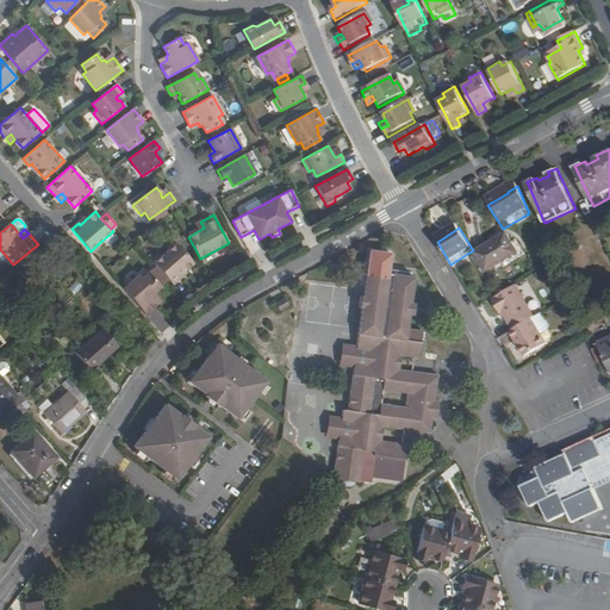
[(485,271),(518,250),(506,230),(473,250),(485,271)]
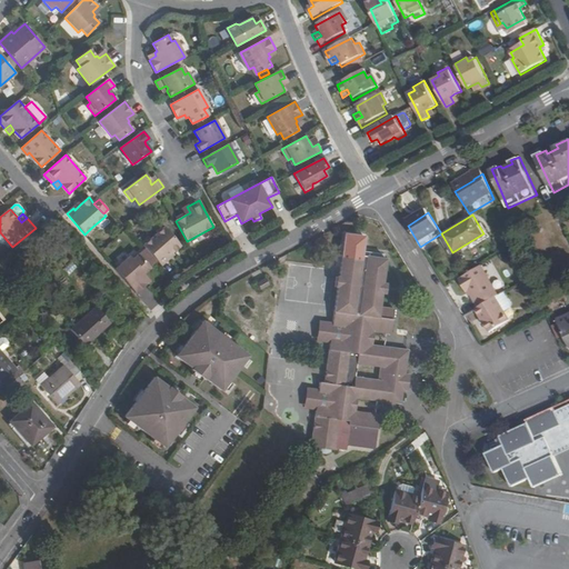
[(165,227),(150,239),(143,246),(146,248),(158,261),(161,266),(168,260),(167,258),(173,252),(181,246),(165,227)]
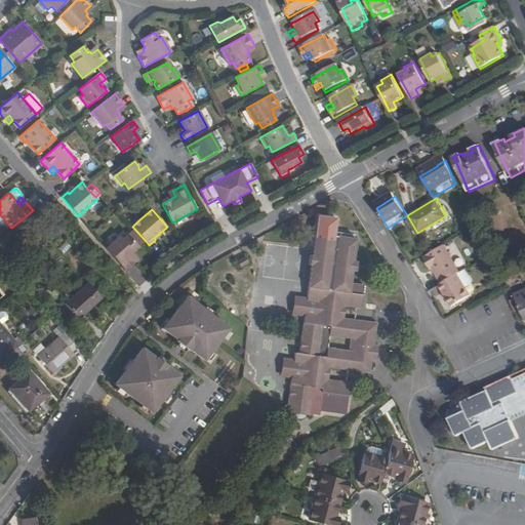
[(394,236),(404,230),(399,220),(388,228),(394,236)]
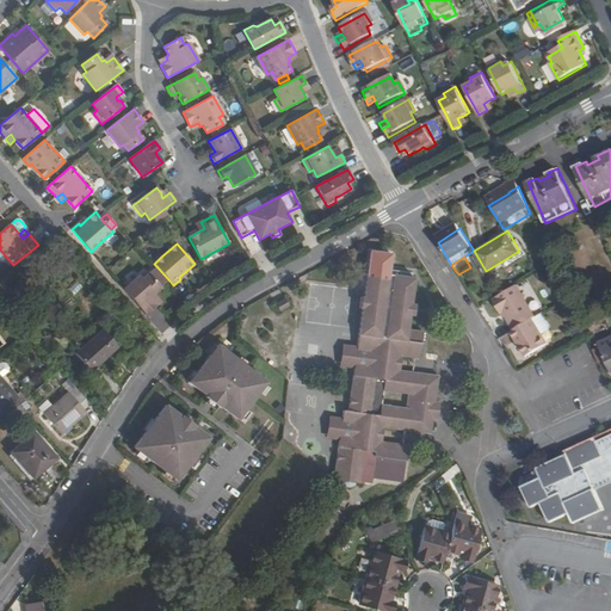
[(140,276),(123,289),(136,303),(146,315),(159,306),(153,298),(155,296),(154,294),(170,281),(156,266),(142,278),(140,276)]
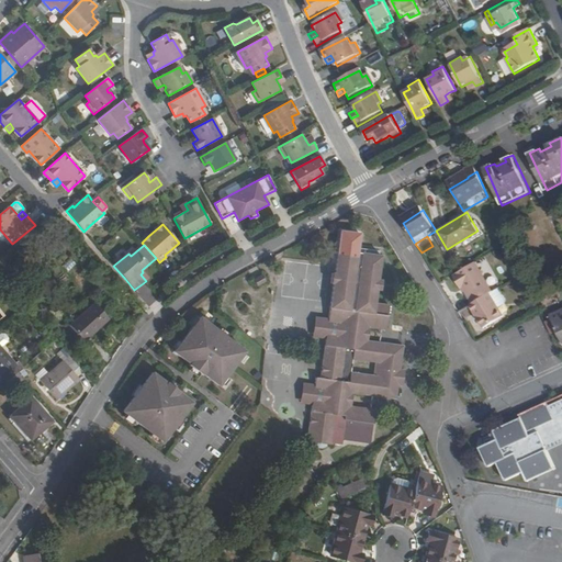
[(300,403),(312,405),(312,406),(306,440),(306,441),(332,445),(332,444),(341,445),(345,419),(368,423),(373,424),(373,419),(375,409),(351,406),(353,393),(396,400),(398,384),(403,385),(403,379),(404,375),(404,370),(400,369),(403,346),(368,341),(370,327),(385,329),(388,319),(388,315),(390,305),(375,303),(377,290),(381,290),(382,280),(379,279),(382,256),(357,251),(357,257),(337,255),(335,273),(332,272),(330,283),(334,283),(328,316),(328,317),(315,316),(312,337),(325,339),(325,340),(321,378),(315,377),(314,383),(303,382),(300,403)]
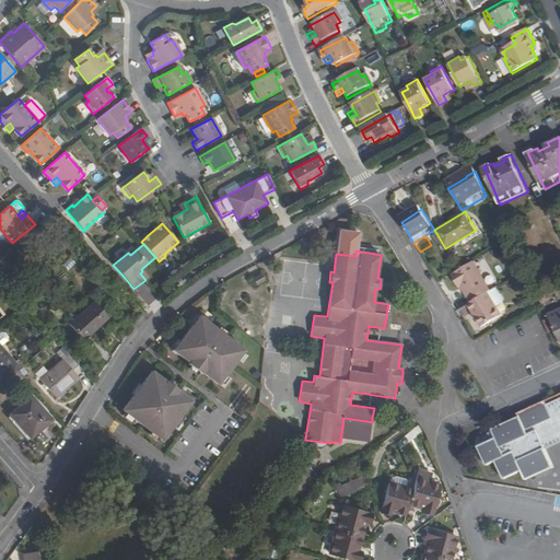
[(465,293),(480,286),(468,265),(451,275),(458,288),(461,287),(465,293)]
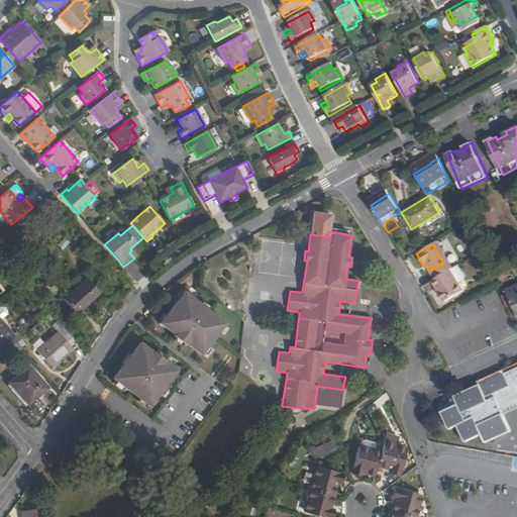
[(244,259),(241,252),(232,256),(236,263),(244,259)]
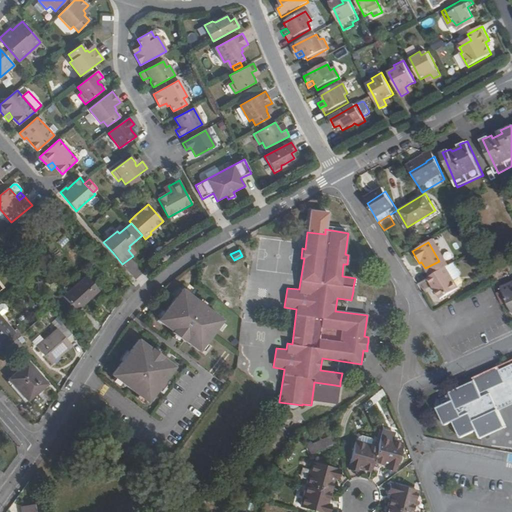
[(430,277),(443,269),(439,261),(425,268),(430,277)]
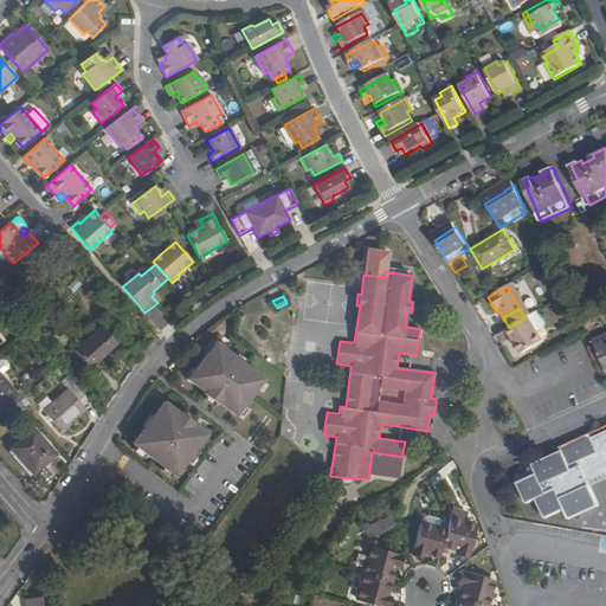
[(521,354),(543,341),(528,316),(524,318),(509,328),(507,329),(521,354)]
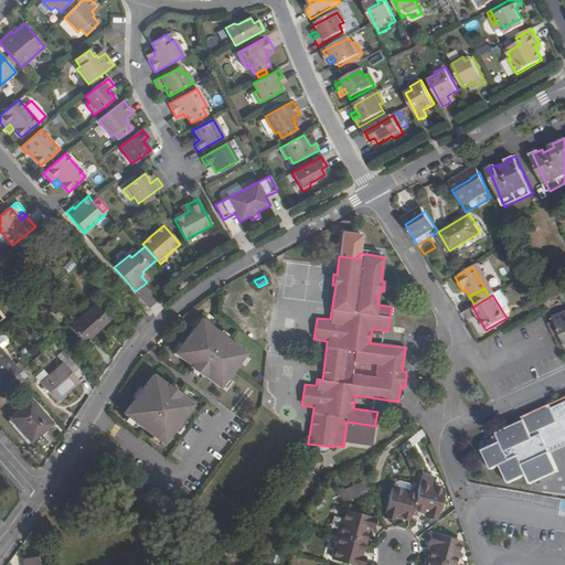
[(94,336),(108,322),(95,307),(70,329),(83,343),(93,334),(94,336)]
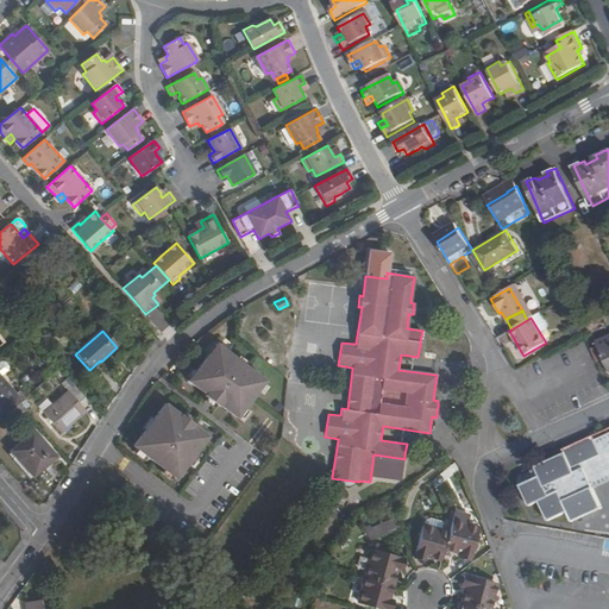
[(608,336),(597,343),(608,369),(608,336)]
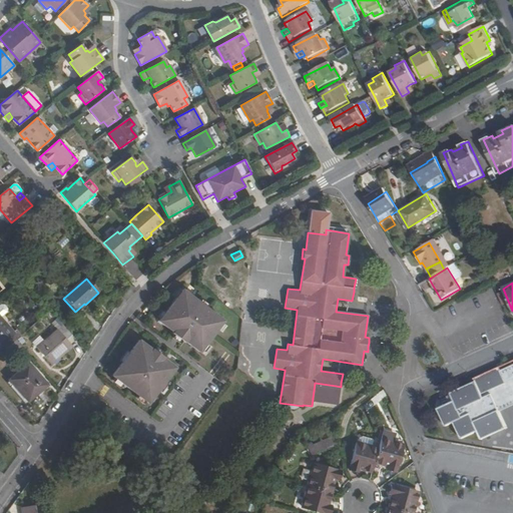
[(199,352),(223,320),(182,290),(158,321),(173,332),(172,334),(175,335),(181,340),(183,342),(184,341),(199,352)]
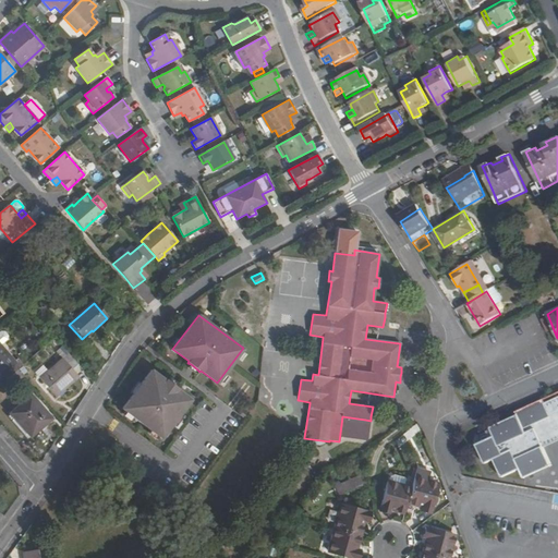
[(19,359),(15,362),(0,344),(0,372),(1,374),(2,373),(7,378),(17,368),(23,364),(19,359)]
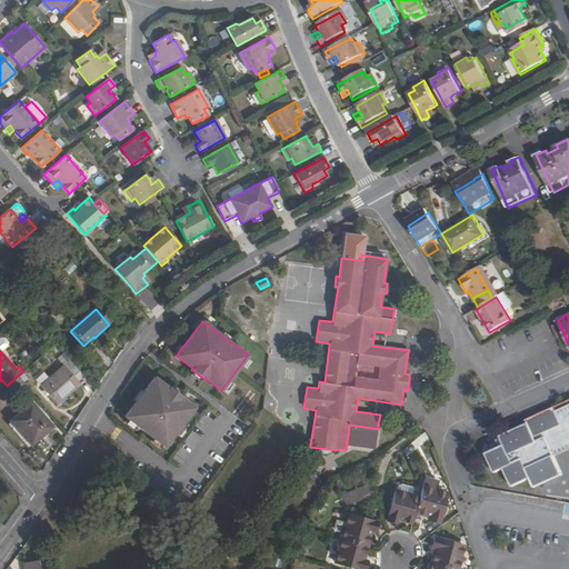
[(75,377),(80,372),(69,360),(40,386),(58,405),(80,383),(75,377)]
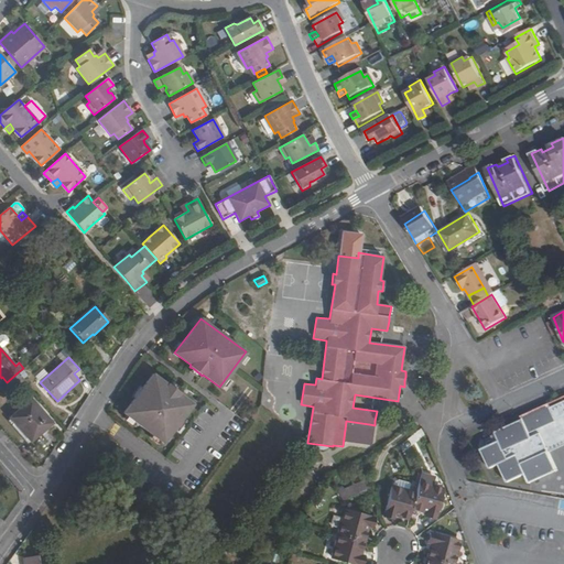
[(23,380),(18,372),(7,382),(6,383),(11,390),(23,380)]
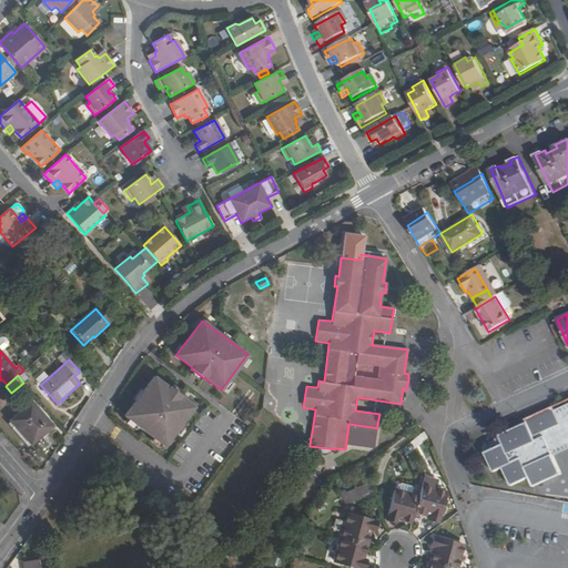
[(181,395),(178,393),(172,387),(169,385),(168,387),(154,376),(123,415),(164,446),(194,406),(180,396),(181,395)]
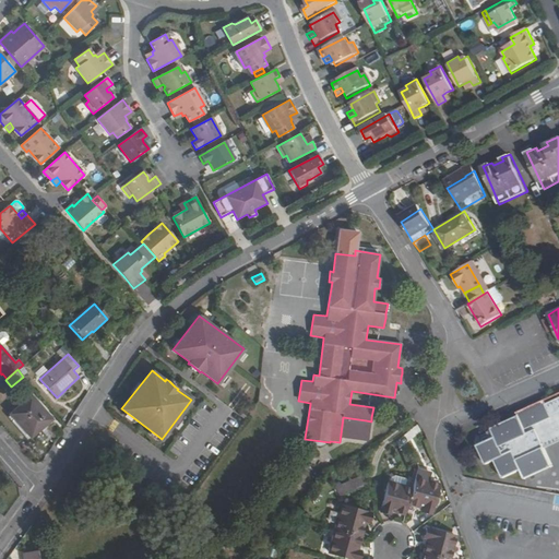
[(31,395),(9,414),(27,435),(38,425),(40,428),(51,419),(31,395)]
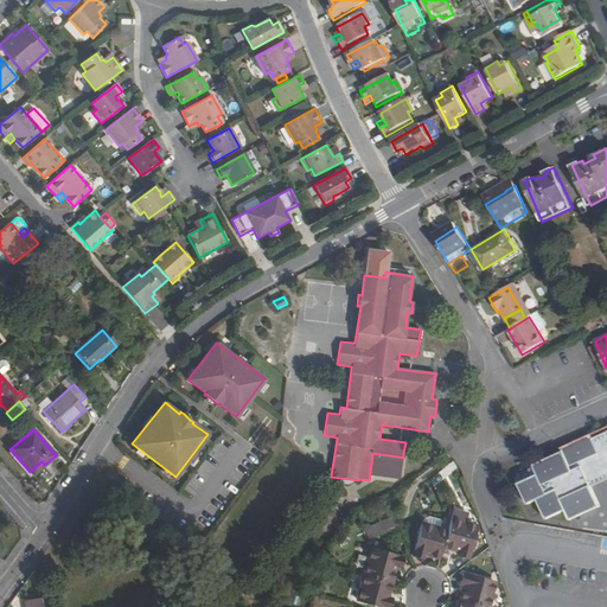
[(606,430),(594,438),(592,433),(562,447),(563,452),(535,465),(538,474),(519,484),(528,504),(538,499),(547,518),(567,509),(572,519),(600,505),(592,486),(606,478),(606,430)]
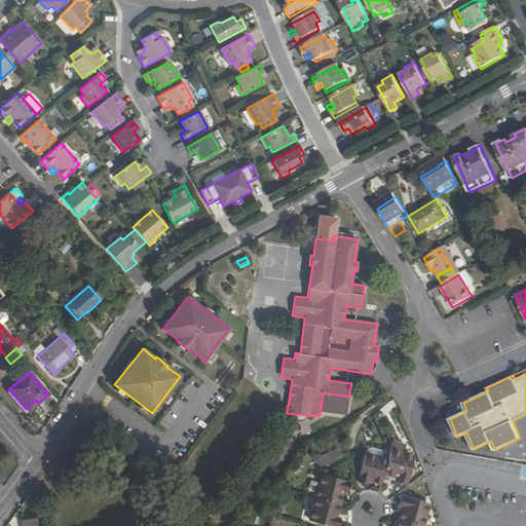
[(26,409),(29,411),(38,403),(36,400),(26,409)]
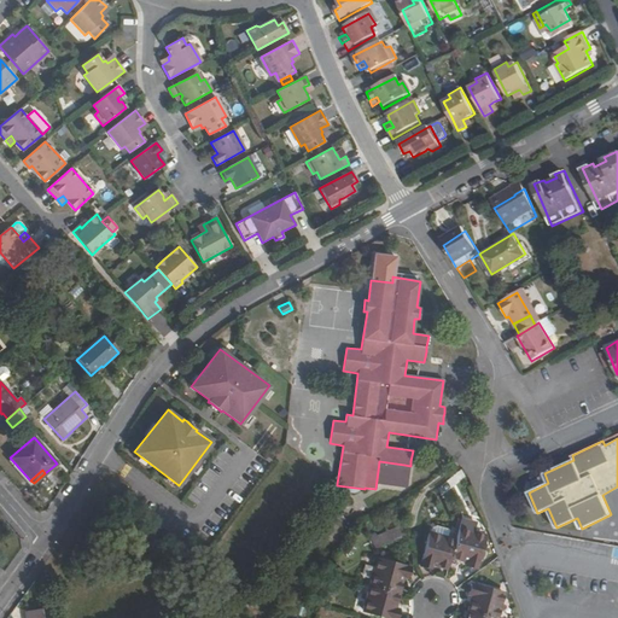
[(455,484),(450,478),(438,488),(443,495),(455,484)]
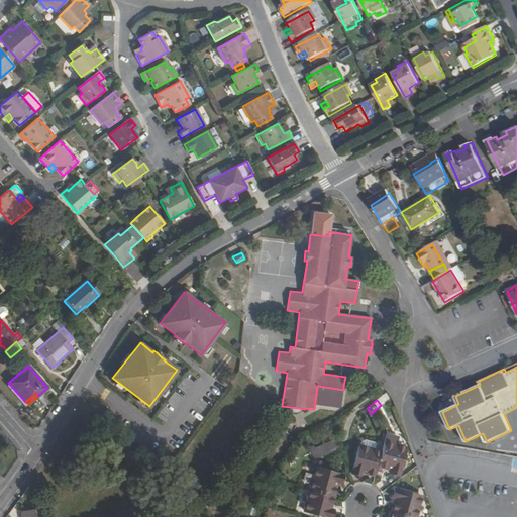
[(399,437),(386,434),(382,451),(359,445),(351,472),(360,475),(362,471),(375,475),(378,464),(391,469),(390,472),(398,475),(406,447),(396,444),(399,437)]
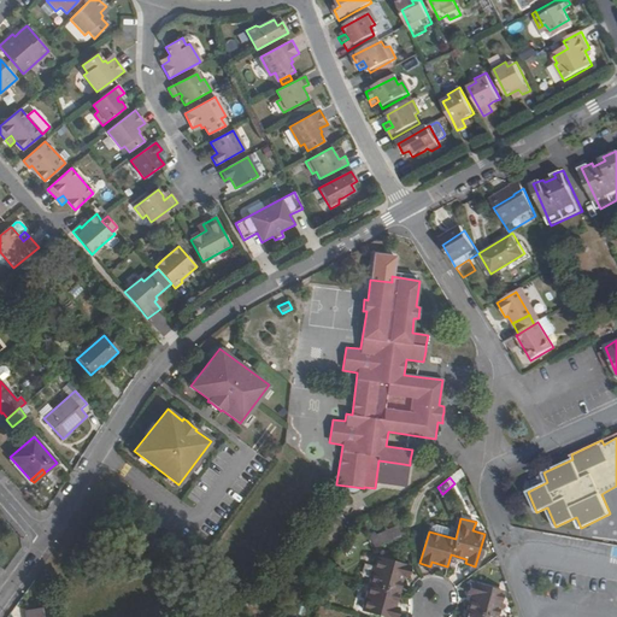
[(393,540),(388,530),(370,538),(375,547),(393,540)]
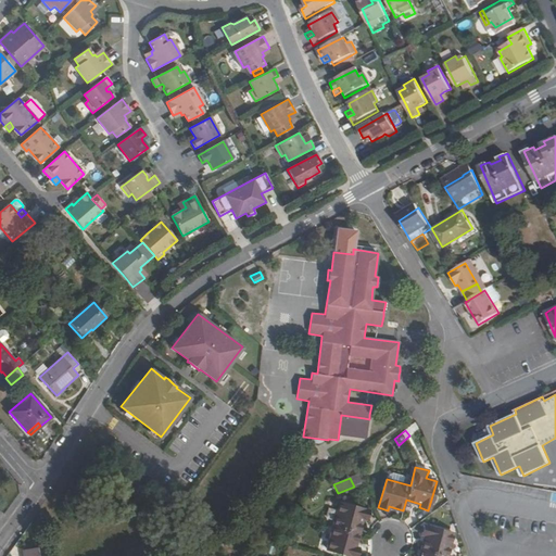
[(369,510),(340,503),(335,526),(328,550),(351,555),(356,555),(358,548),(355,547),(363,518),(367,519),(369,510)]
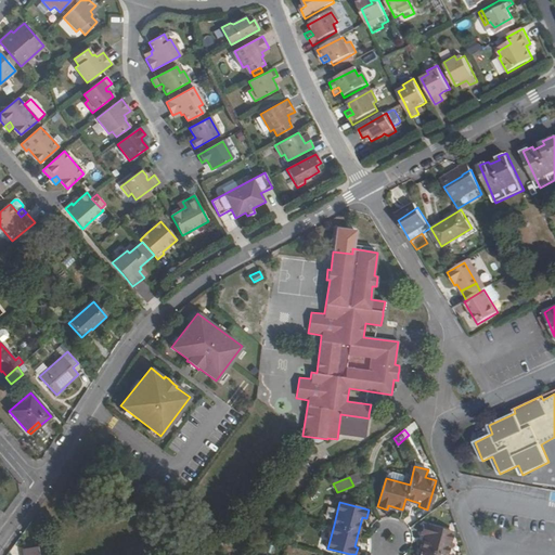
[(446,554),(453,532),(424,525),(422,533),(425,534),(420,554),(446,554)]
